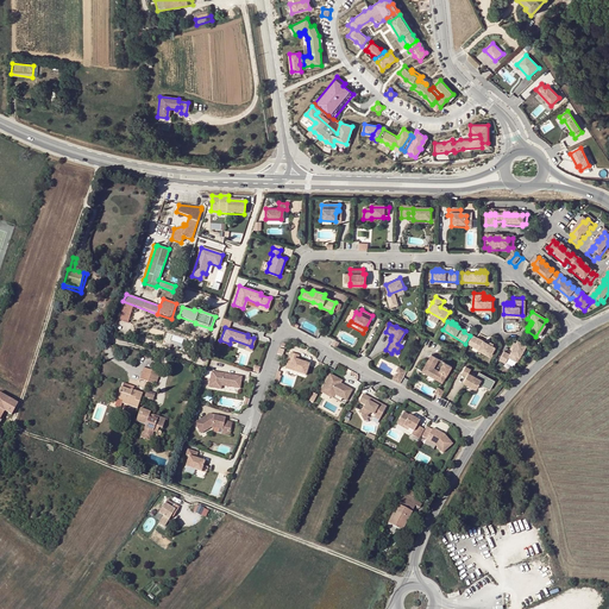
[(472,337),(468,345),(490,357),(495,349),(491,346),(493,345),(489,343),(489,345),(484,343),(478,339),(477,339),(472,337)]
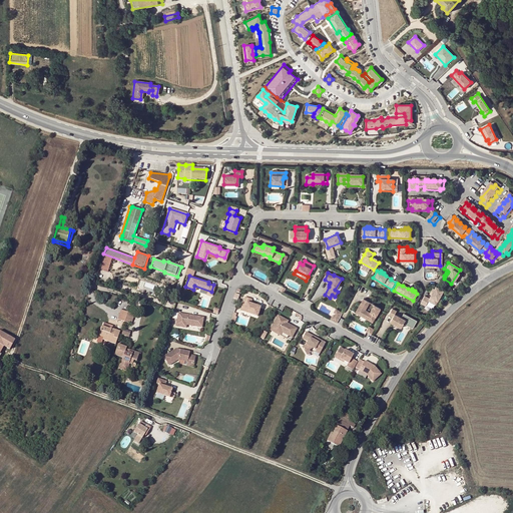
[(194,286),(193,290),(209,295),(211,292),(194,286)]
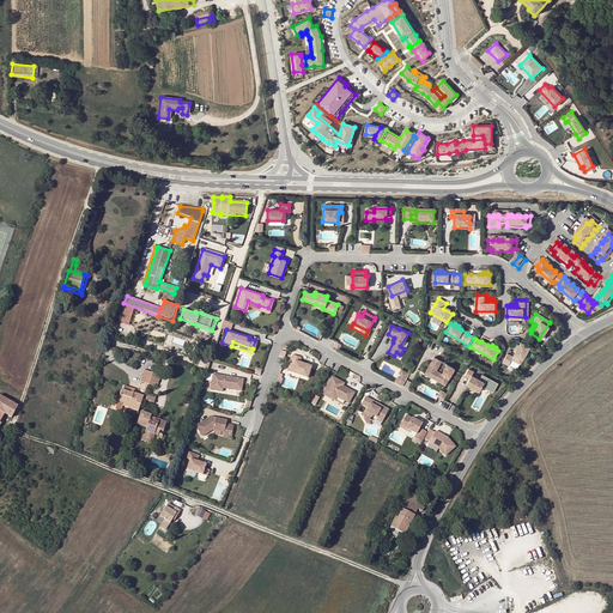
[(513,358),(507,354),(502,364),(508,366),(511,360),(520,365),(529,349),(520,344),(519,346),(516,345),(515,349),(516,350),(515,353),(513,358)]
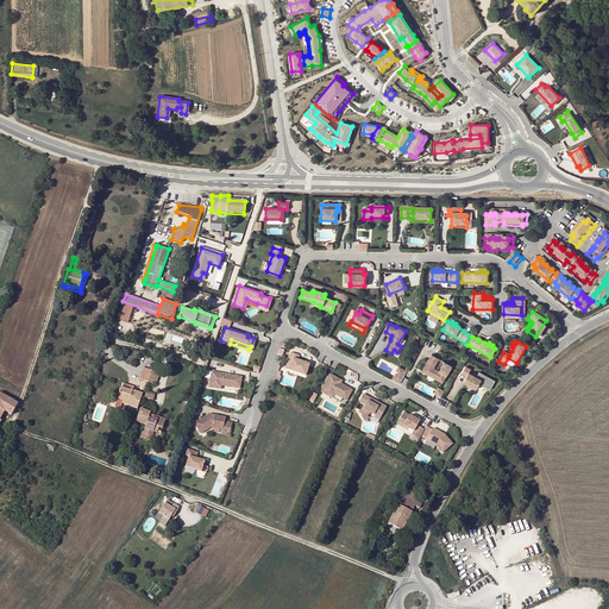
[(289,365),(287,371),(302,376),(307,365),(295,362),(296,357),(288,353),(284,363),(289,365)]
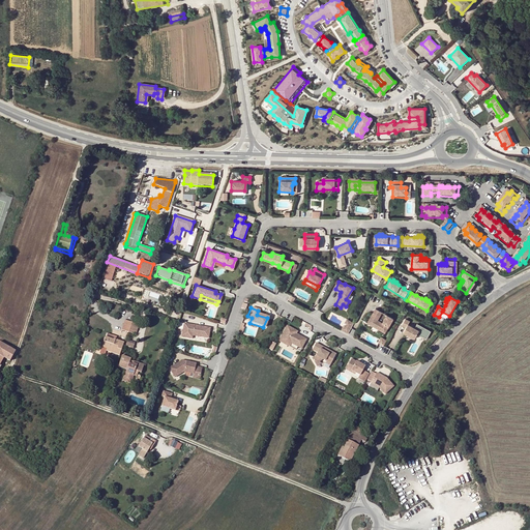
[(375,310),(366,324),(384,333),(392,320),(375,310)]
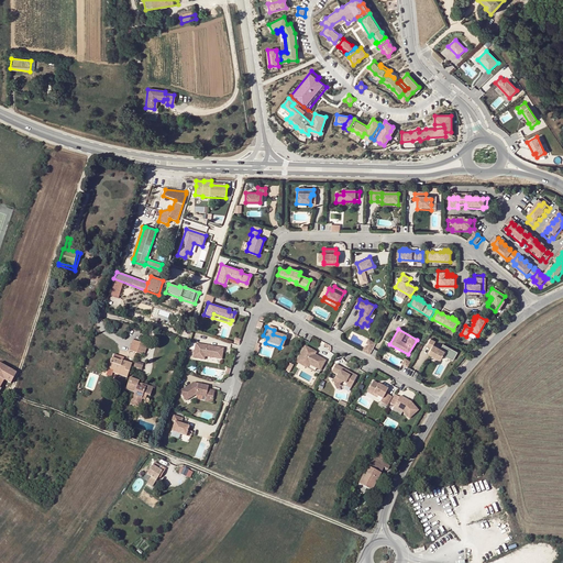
[(368,339),(367,340),(366,343),(367,344),(366,348),(364,346),(362,351),(370,354),(375,343),(368,339)]
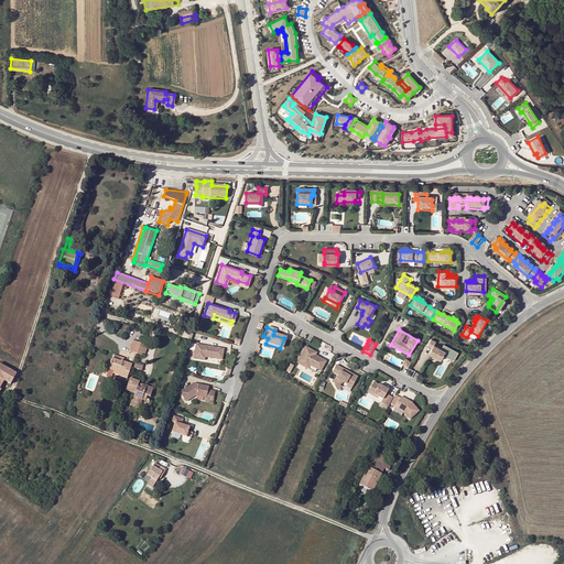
[(431,348),(429,354),(440,360),(445,351),(433,345),(435,342),(431,339),(426,346),(431,348)]
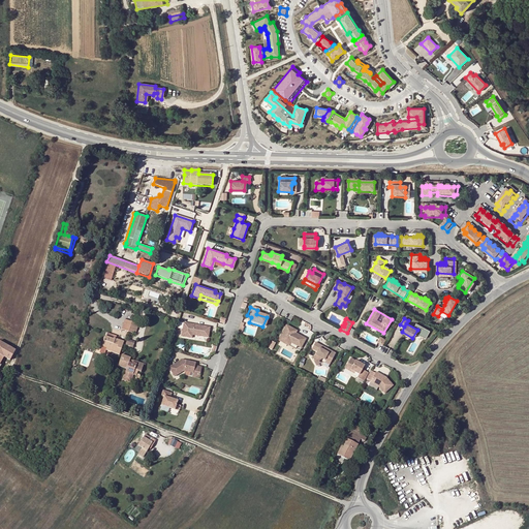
[(122,330),(128,332),(132,321),(125,319),(122,330)]
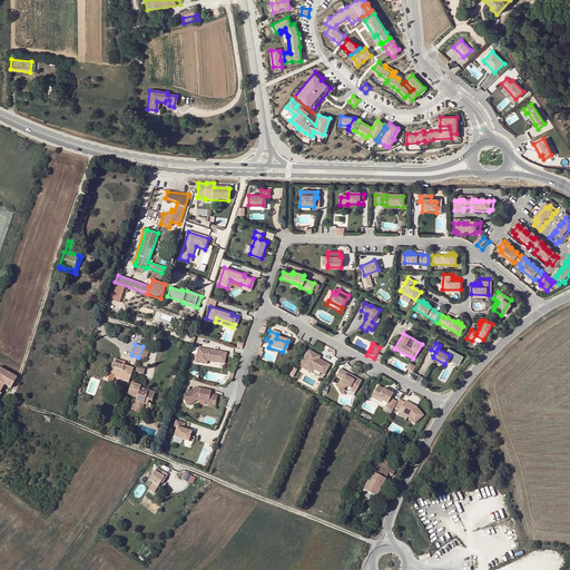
[(143,346),(138,357),(146,360),(149,350),(143,346)]
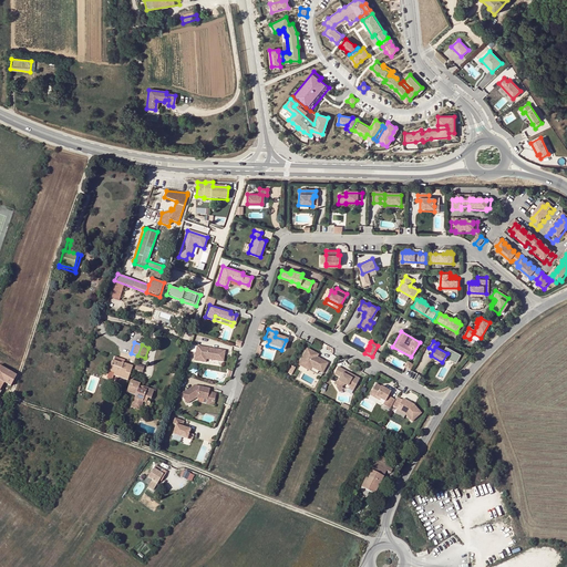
[(225,351),(197,347),(195,361),(206,362),(206,359),(223,362),(225,351)]
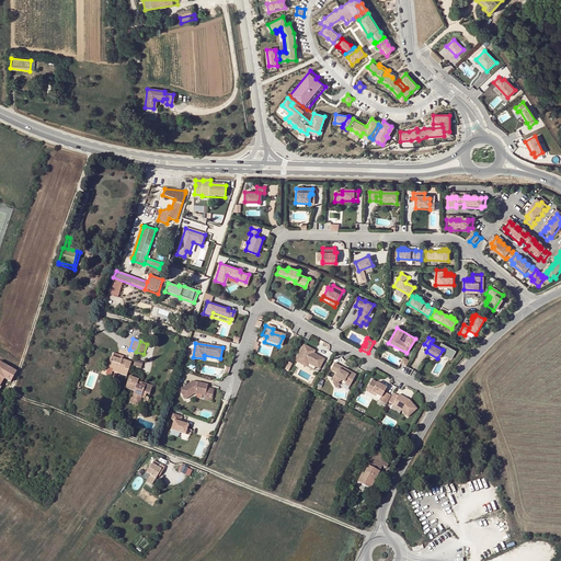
[(302,345),(294,361),(305,366),(307,363),(318,368),(322,359),(311,353),(313,351),(302,345)]
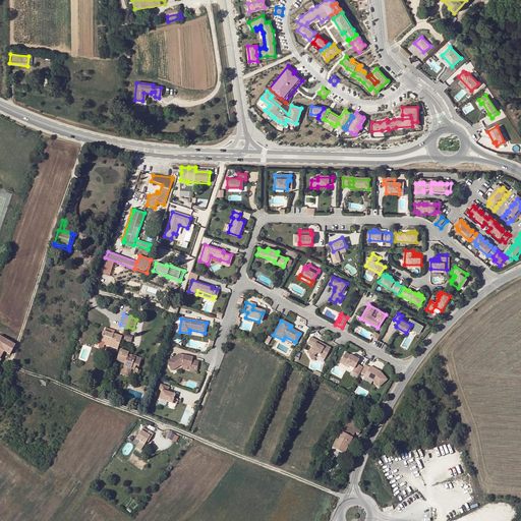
[(104,332),(100,341),(105,343),(105,344),(104,345),(117,349),(122,337),(111,333),(111,334),(104,332)]
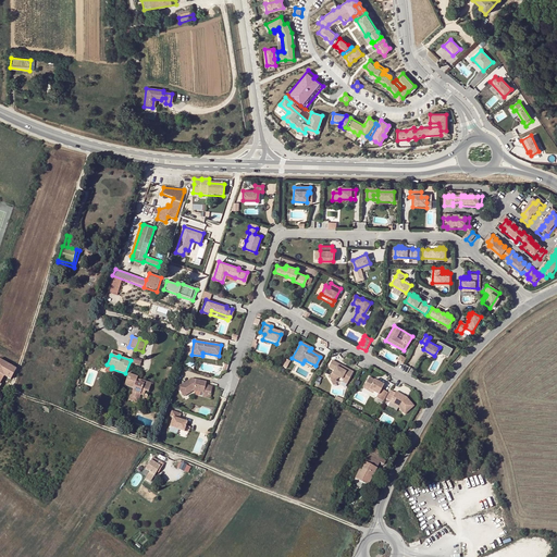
[(406,358),(400,355),(397,360),(404,363),(406,358)]
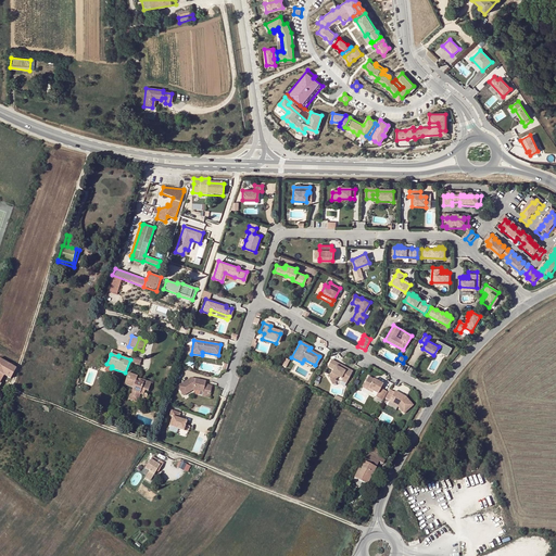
[(0,358),(0,381),(4,375),(11,378),(16,368),(0,358)]
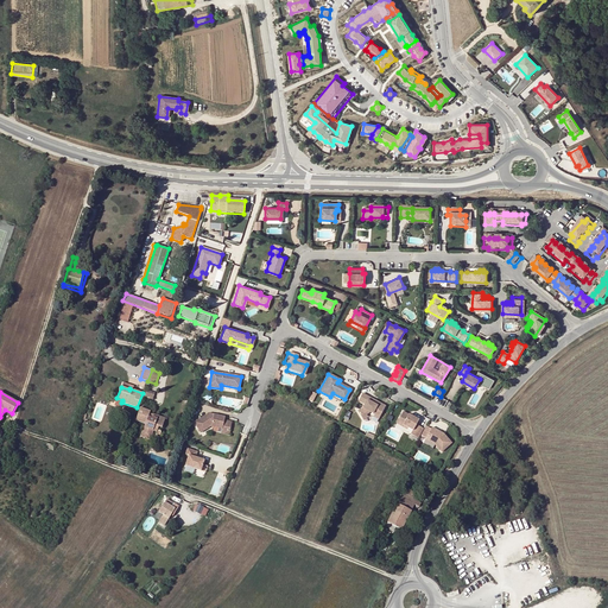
[(333,393),(330,397),(342,404),(344,399),(333,393)]
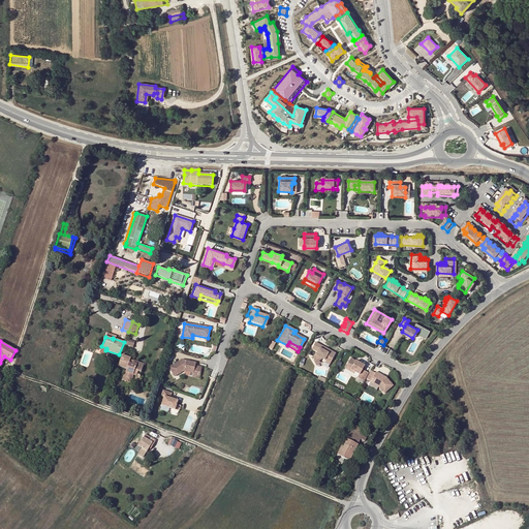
[(334,353),(327,349),(325,352),(321,350),(323,347),(314,342),(310,348),(316,351),(314,354),(310,359),(313,363),(320,358),(329,363),(334,353)]
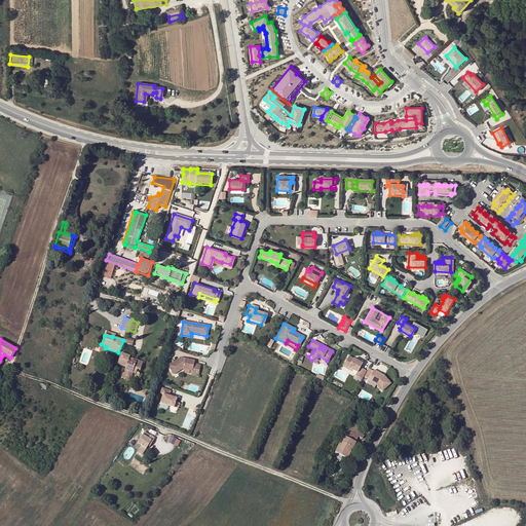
[(125,367),(125,370),(136,374),(136,373),(137,370),(134,368),(136,363),(132,361),(132,362),(128,361),(129,358),(129,357),(121,353),(117,364),(125,367)]
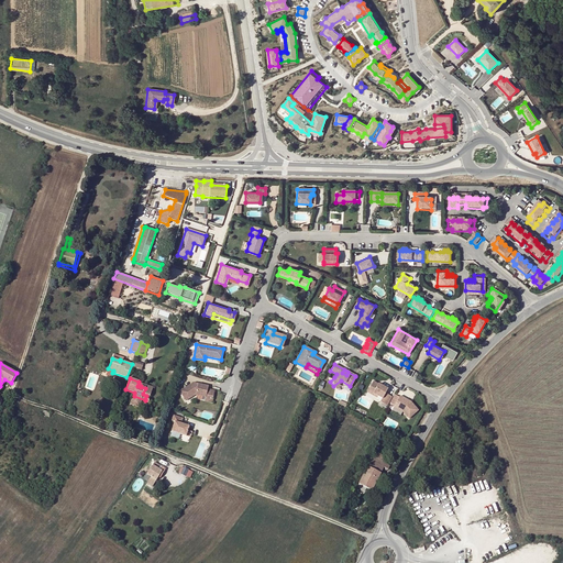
[(392,397),(385,394),(387,389),(372,382),(367,390),(382,398),(379,403),(386,406),(388,403),(392,397)]
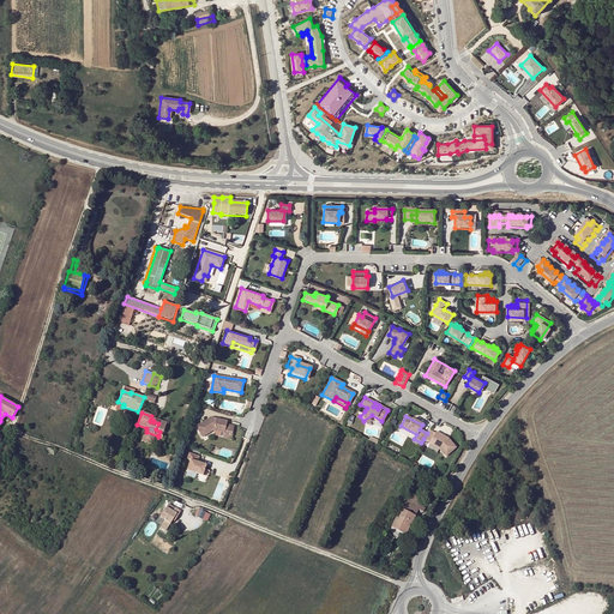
[(150,421),(154,422),(154,421),(158,423),(156,429),(160,432),(163,433),(167,422),(155,419),(151,417),(150,421)]
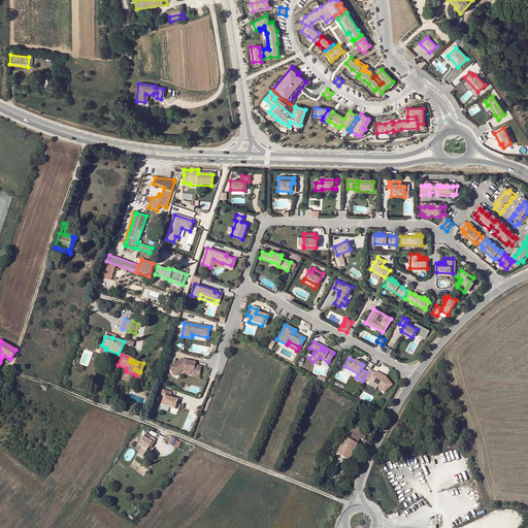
[(192,376),(199,377),(201,366),(195,365),(196,362),(186,360),(182,359),(168,367),(173,376),(184,370),(193,372),(192,376)]
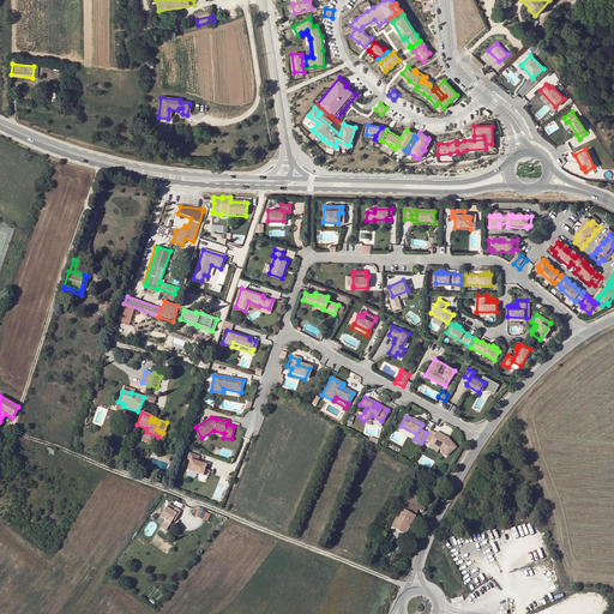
[(435,433),(429,431),(425,440),(429,443),(429,444),(439,450),(445,456),(456,447),(447,439),(435,432),(435,433)]
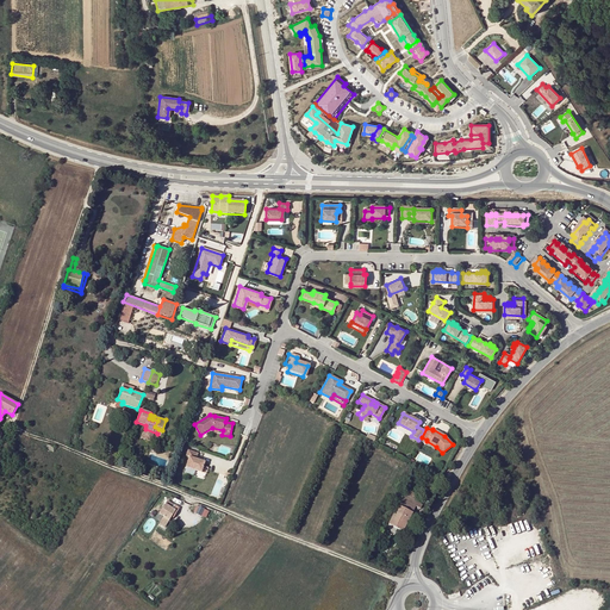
[(186,456),(190,458),(186,467),(201,472),(205,462),(195,459),(198,454),(188,450),(186,456)]
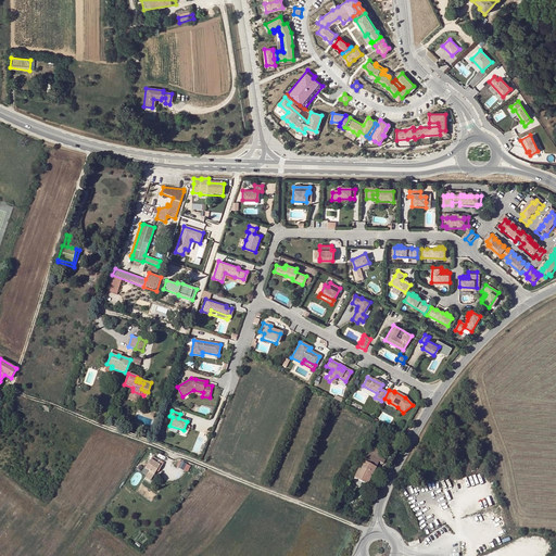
[(381,432),(377,430),(371,442),(375,444),(381,432)]
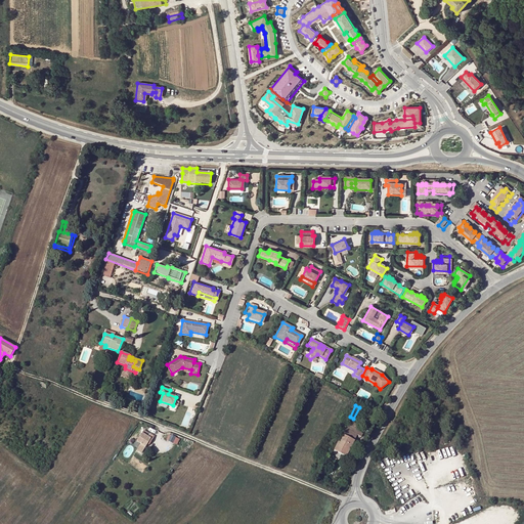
[(349,422),(333,454),(340,459),(342,455),(346,457),(357,436),(361,438),(363,434),(355,430),(358,426),(349,422)]
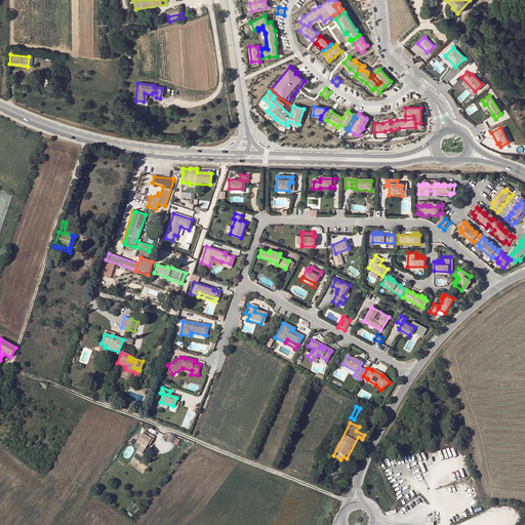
[(143,435),(136,443),(145,449),(148,445),(149,447),(155,439),(150,436),(148,439),(143,435)]
